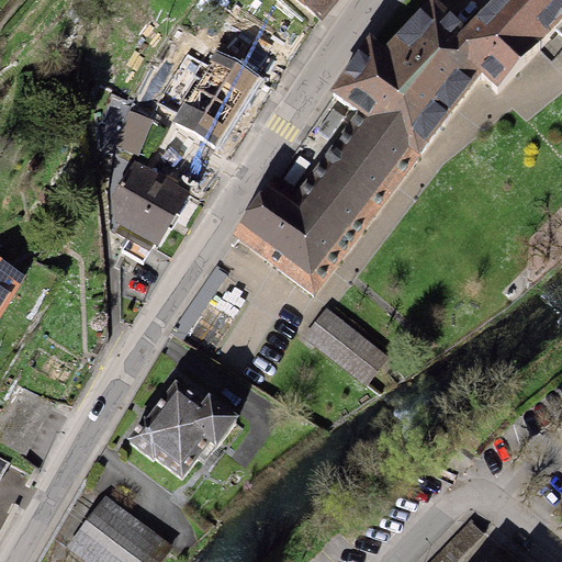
[(329,91),(358,110),(294,191),(274,175),(232,234),(314,298),(422,155),(483,74),(497,87),(552,30),(561,20),(561,0),(491,0),(468,27),(435,0),(427,0),(386,47),(370,34),(329,91)]
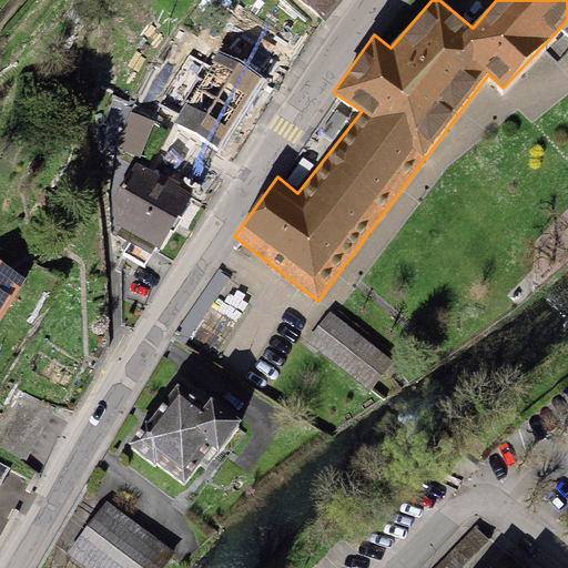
[(300,0),(326,21),(343,0),(300,0)]
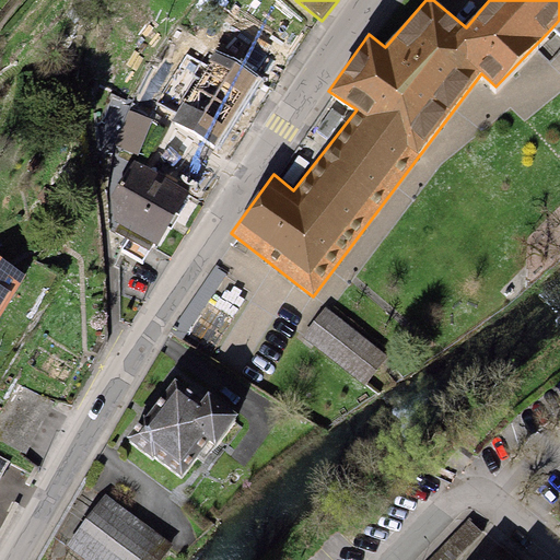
[(559,38),(559,20),(550,30),(559,38)]
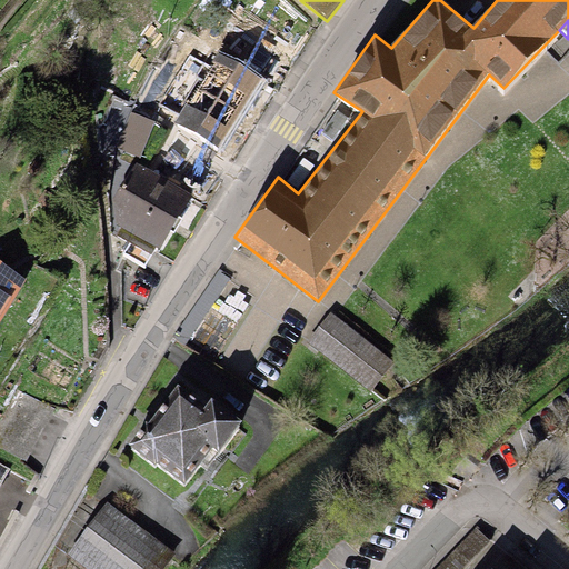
[(219,51),(177,120),(219,147),(261,78),(219,51)]
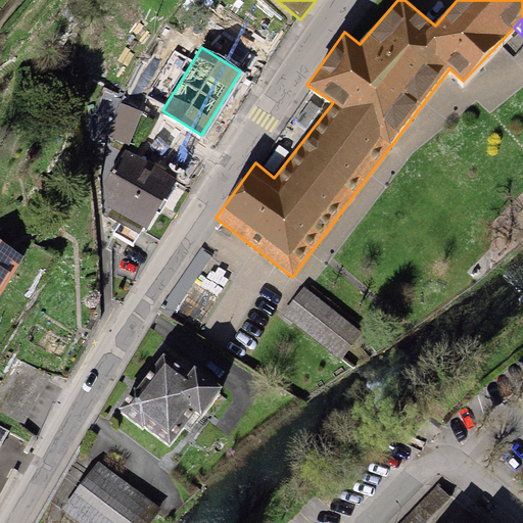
[(90,140),(103,143),(104,137),(124,94),(106,85),(89,119),(90,140)]
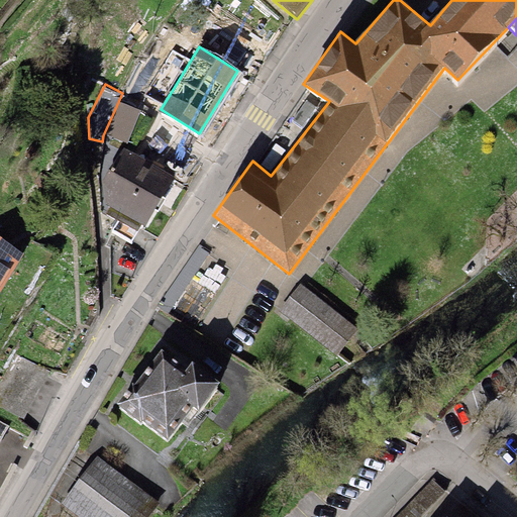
[(106,213),(137,230),(140,224),(145,226),(175,179),(123,148),(103,180),(104,203),(110,206),(106,213)]
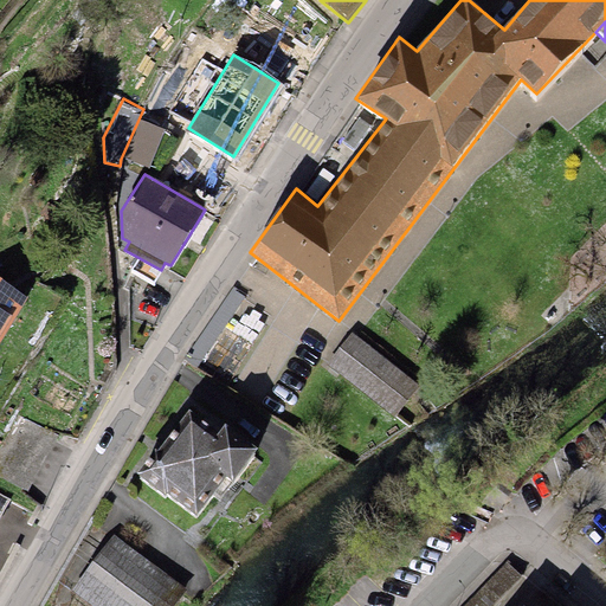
[(0,281),(0,341),(27,298),(0,281)]
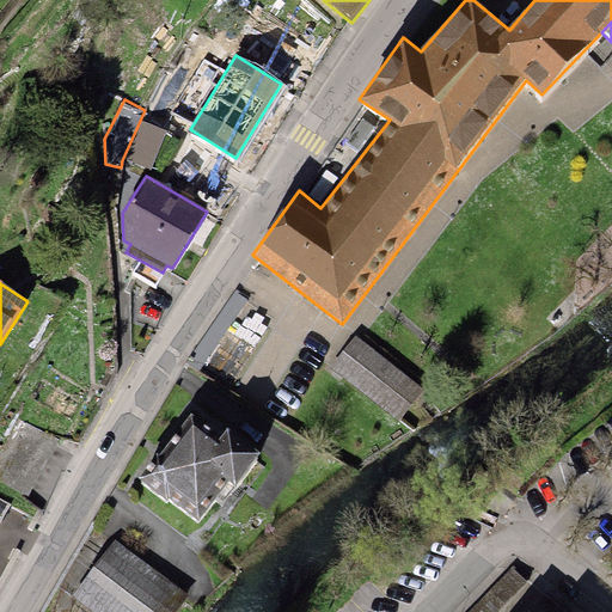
[(356,336),(330,368),(398,422),(424,390),(356,336)]
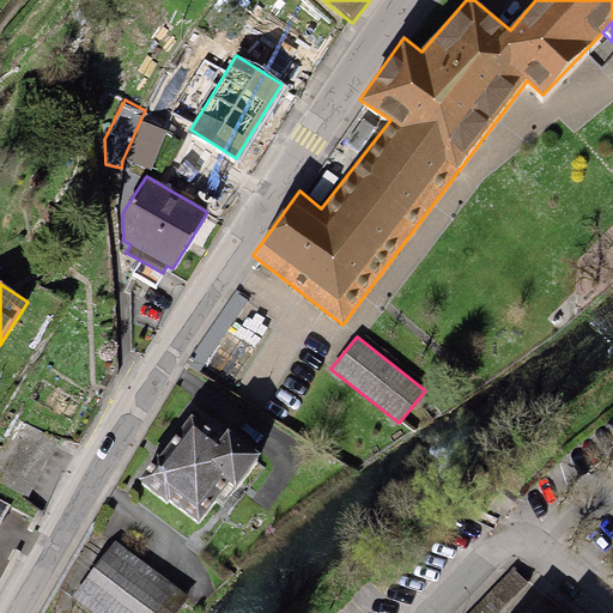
[(192,416),(138,480),(167,504),(169,501),(198,525),(216,502),(222,507),(262,457),(228,429),(220,438),(192,416)]
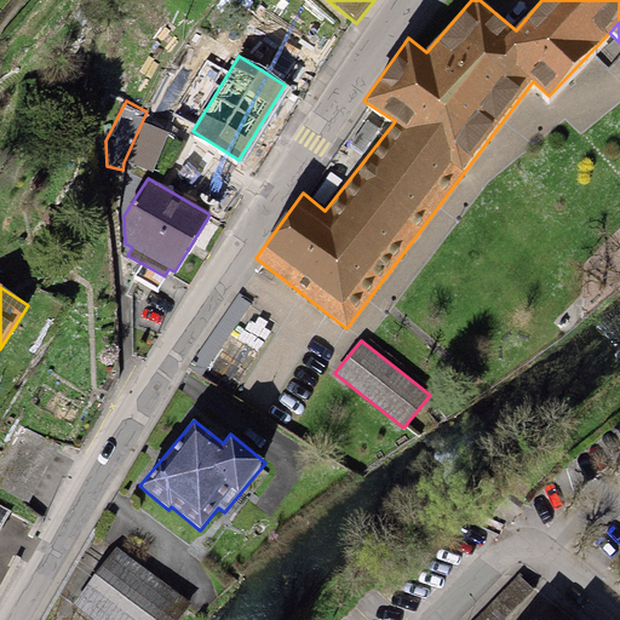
[(19,425),(0,460),(0,486),(28,501),(58,446),(19,425)]
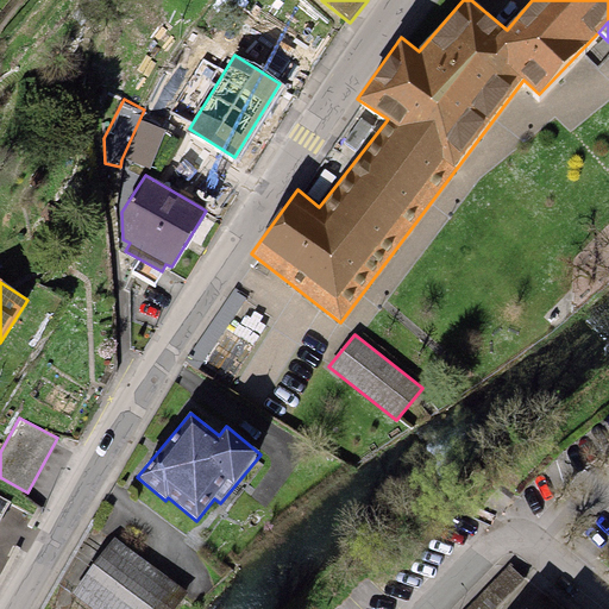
[(115,538),(73,595),(92,608),(175,608),(189,592),(115,538)]
